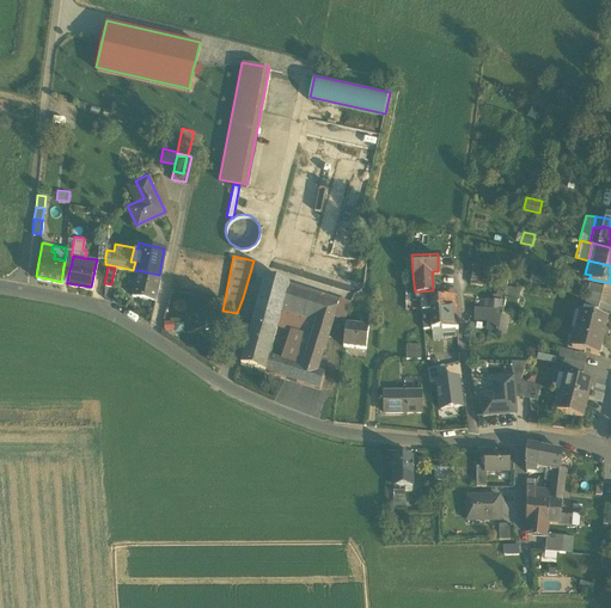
[(471,266),(470,275),(469,282),(481,283),(482,276),(484,276),(486,268),(471,266)]
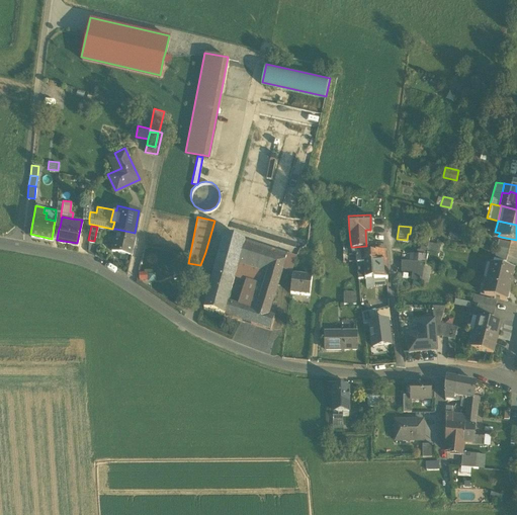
[(136,233),(135,233),(115,229),(111,248),(120,250),(127,252),(131,253),(136,233)]
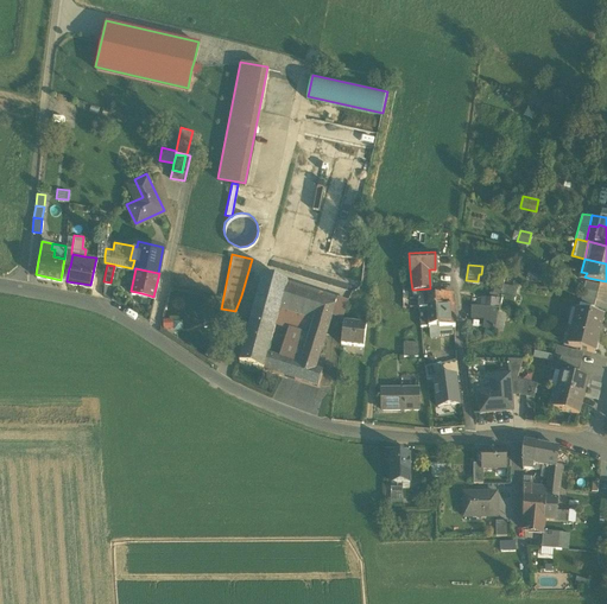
[(273,328),(276,318),(279,305),(286,280),(263,272),(252,312),(246,310),(242,324),(247,325),(250,319),(273,328)]
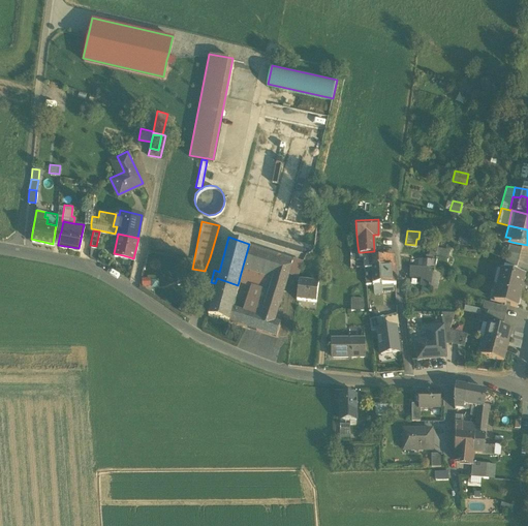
[(429,251),(435,252),(436,247),(437,241),(431,241),(429,251)]
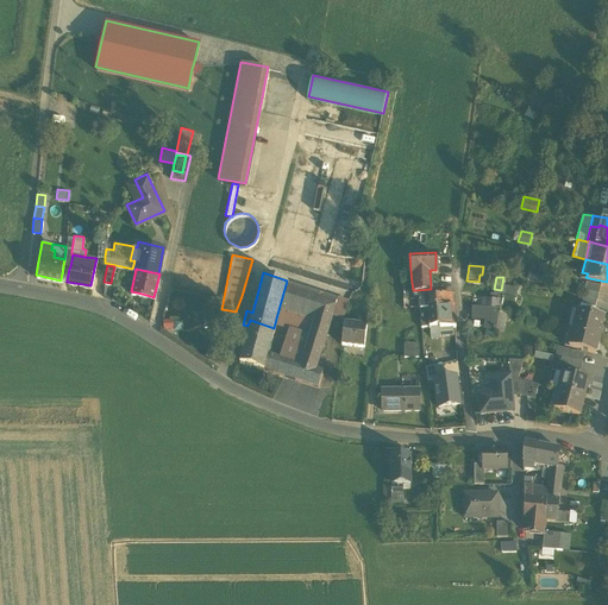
[(585,279),(583,288),(582,295),(580,302),(594,306),(595,297),(597,291),(599,283),(585,279)]
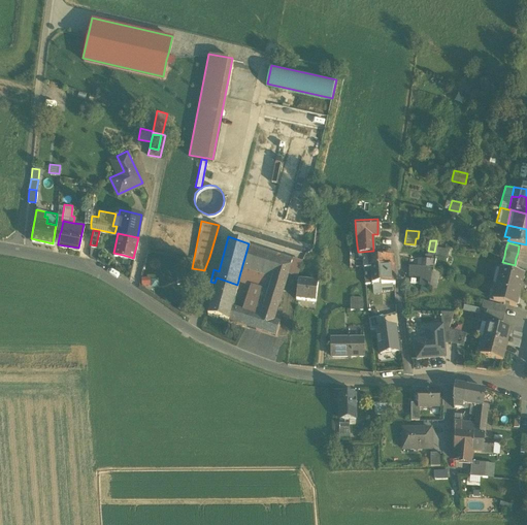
[(249,243),(242,265),(272,275),(285,280),(287,270),(291,257),(249,243)]
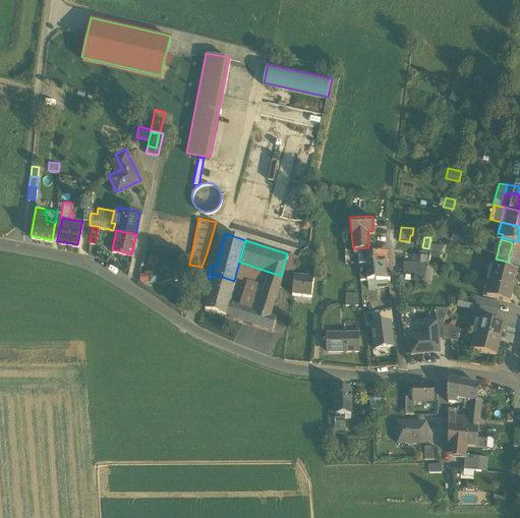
[(432,244),(429,243),(428,248),(428,250),(428,252),(440,254),(442,246),(432,244)]
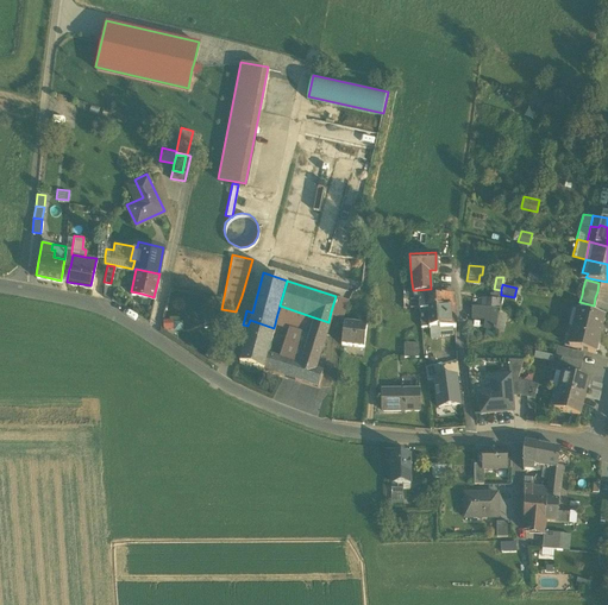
[(419,307),(434,306),(433,292),(431,294),(431,290),(431,289),(417,290),(418,296),(419,307)]
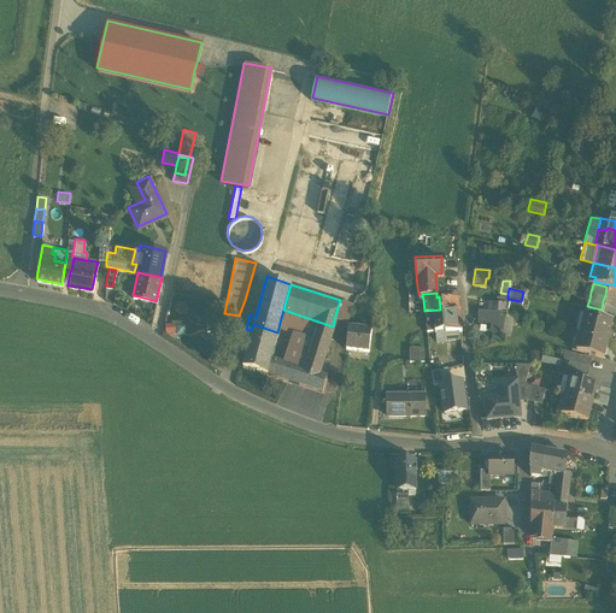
[(408,295),(408,310),(411,310),(411,300),(423,300),(422,294),(418,294),(408,295)]
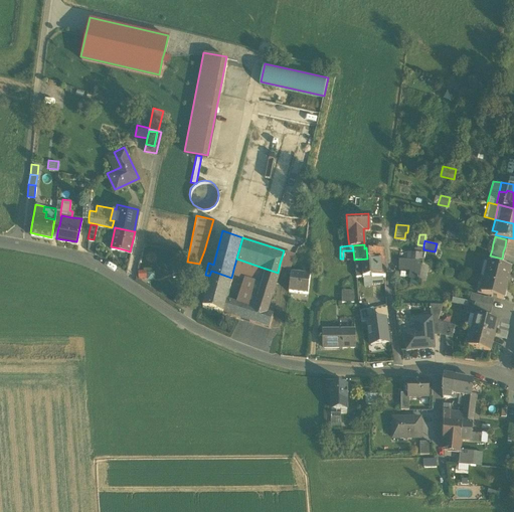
[(381,246),(366,247),(367,259),(370,259),(382,258),(381,246)]
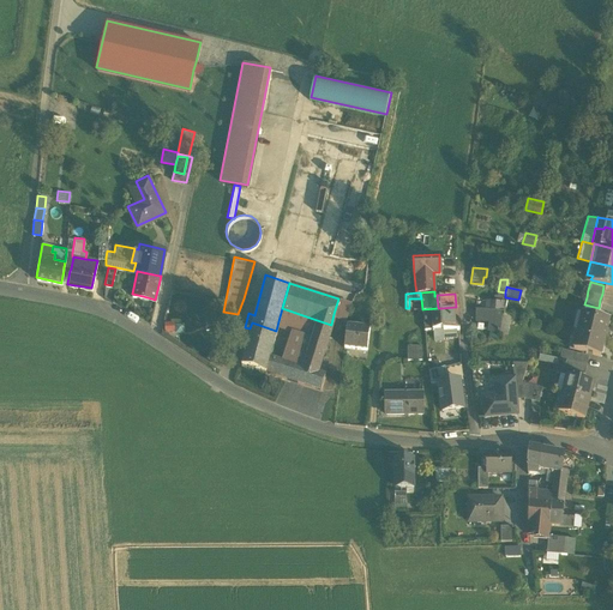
[(151,299),(143,296),(140,305),(150,306),(151,299)]
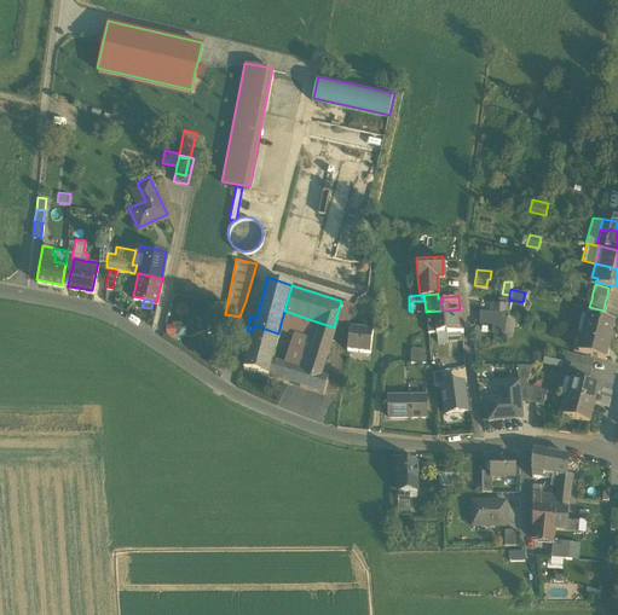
[(336,317),(347,320),(352,305),(341,301),(336,317)]
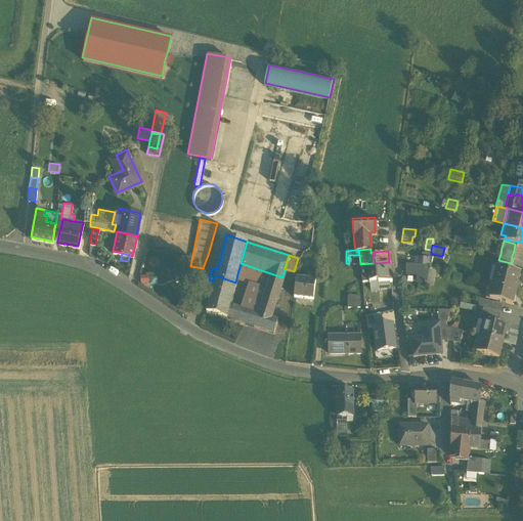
[(419,257),(413,256),(412,262),(429,263),(431,256),(419,255),(419,257)]
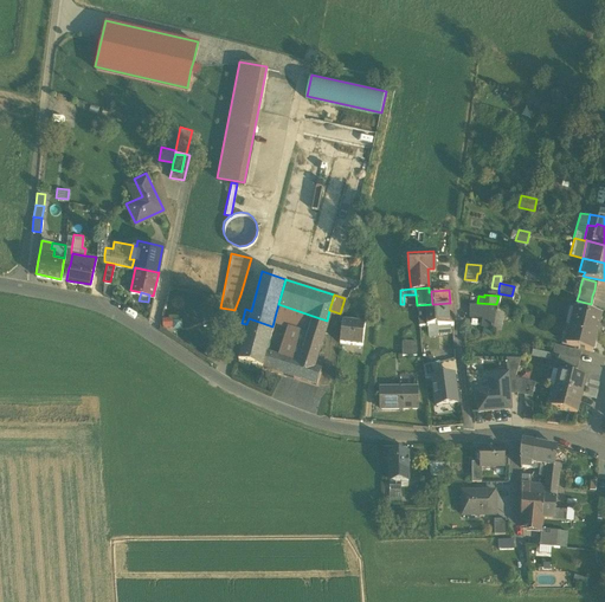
[(591,304),(577,301),(575,306),(577,308),(590,310),(591,304)]
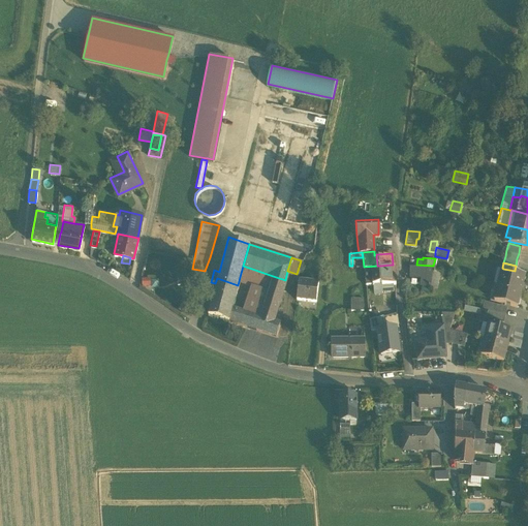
[(393,265),(380,266),(381,281),(381,283),(382,283),(393,282),(395,282),(393,265)]
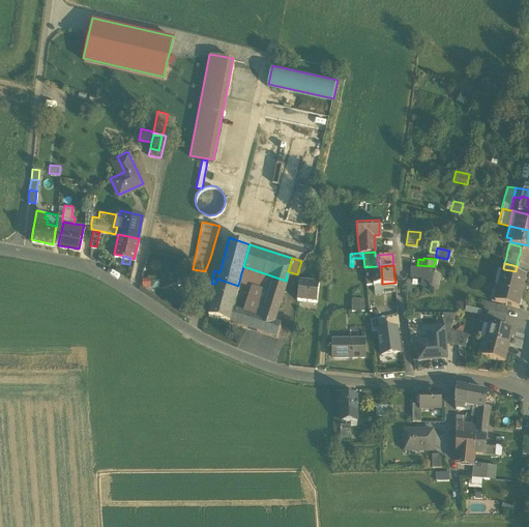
[(424,275),(423,284),(427,285),(430,285),(431,277),(432,277),(433,269),(434,266),(417,265),(416,272),(416,274),(424,275)]
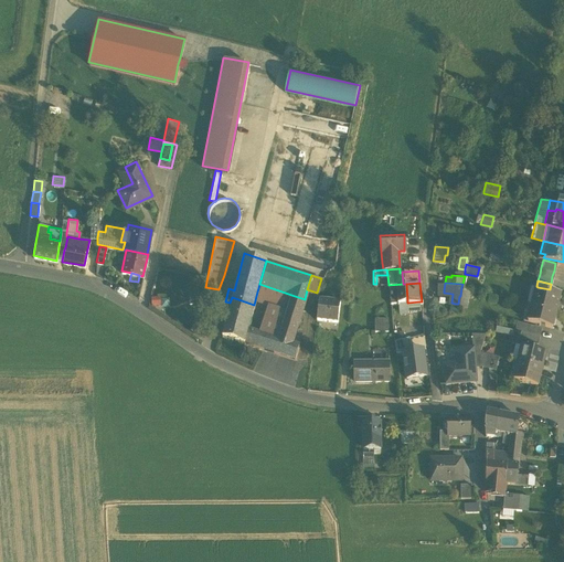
[(268,304),(286,309),(291,295),(259,284),(256,296),(258,296),(257,300),(268,304)]
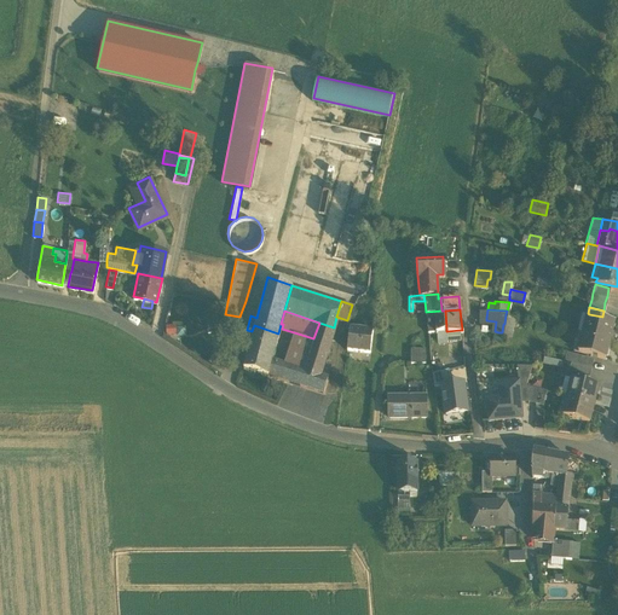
[(435,330),(446,329),(445,311),(442,311),(426,312),(427,331),(435,330)]
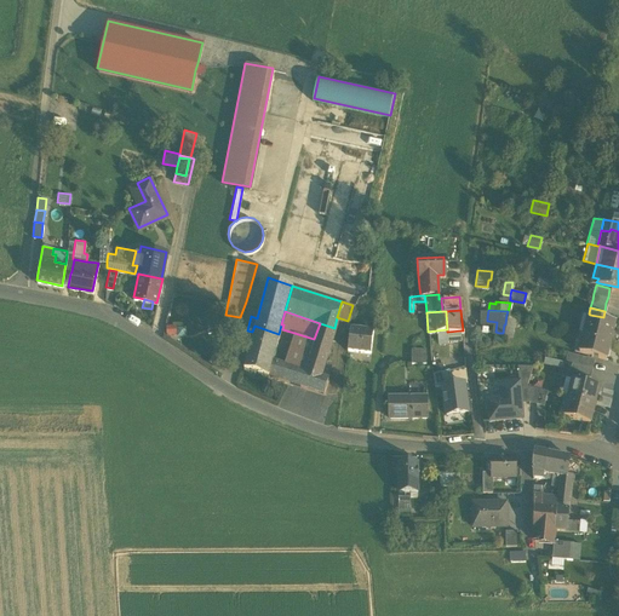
[(578,329),(583,332),(588,314),(582,312),(578,329)]
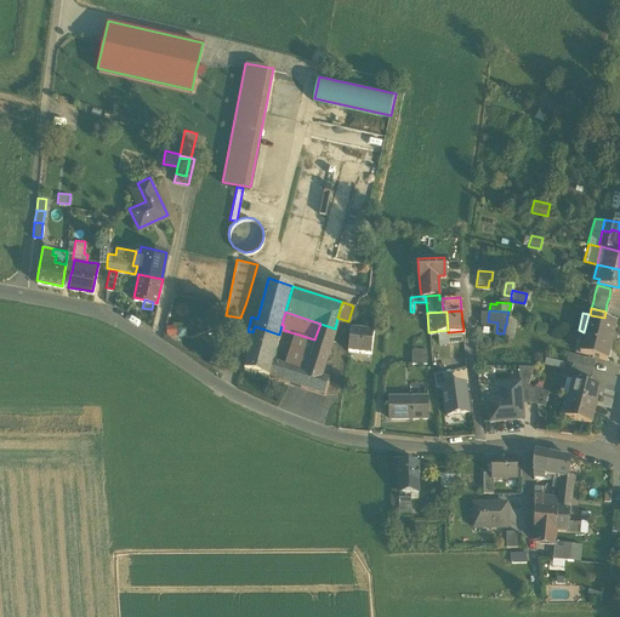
[(517,318),(507,315),(506,325),(505,325),(504,333),(513,336),(517,318)]
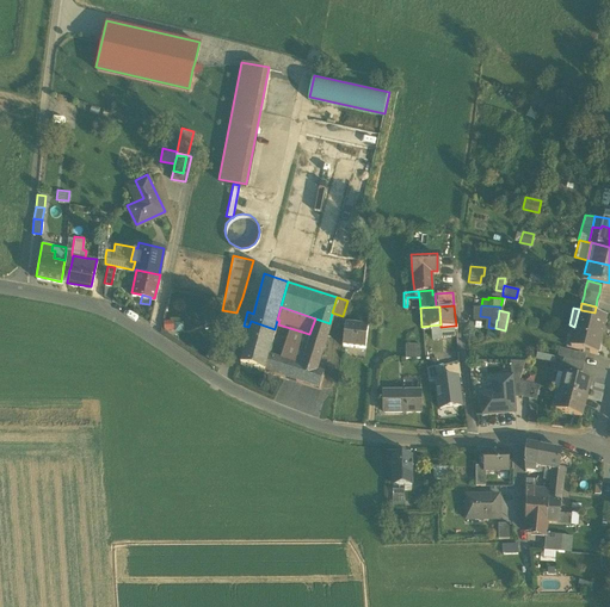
[(581,310),(578,327),(601,333),(605,315),(595,313),(581,310)]
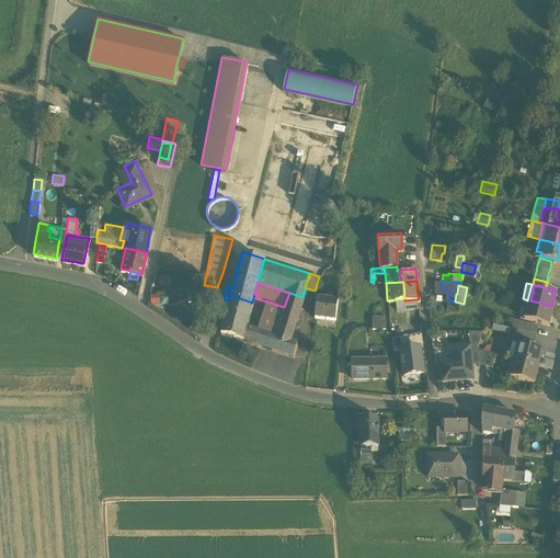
[(159,292),(149,293),(149,302),(159,302),(159,292)]
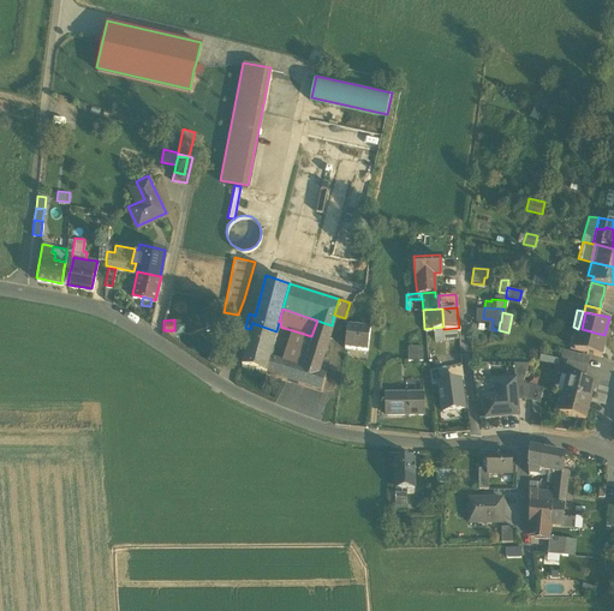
[(332,325),(317,321),(311,336),(302,366),(300,365),(297,379),(321,387),(325,373),(317,371),(319,365),(332,325)]
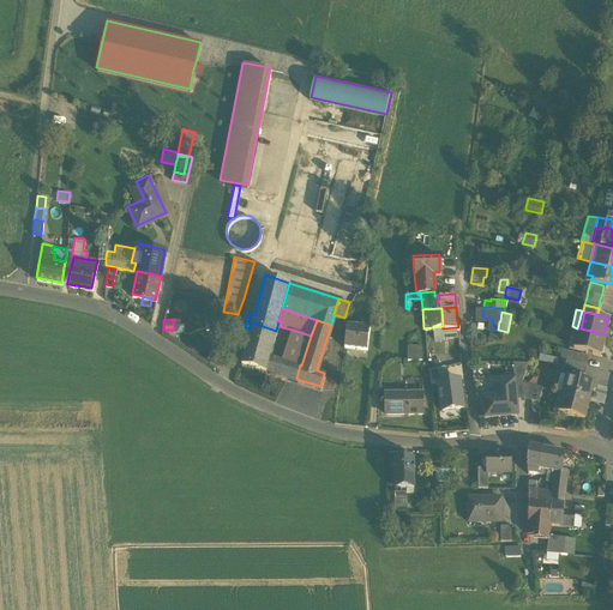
[(241,363),(265,370),(265,369),(269,355),(276,331),(252,322),(250,328),(241,363)]
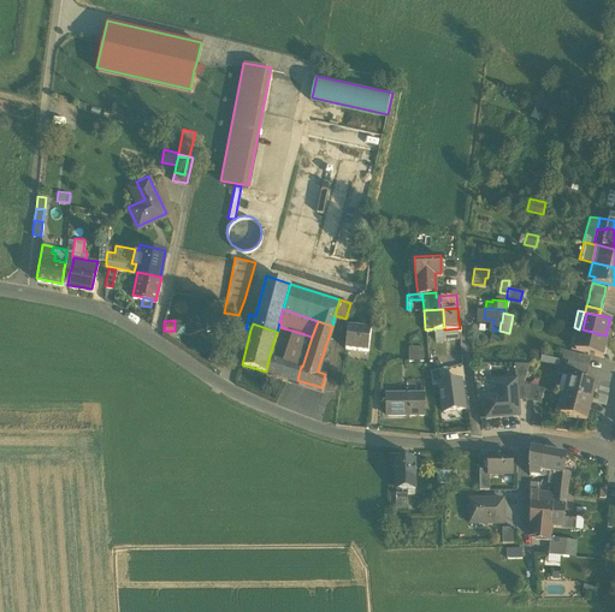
[(344,345),(367,349),(367,345),(370,326),(368,326),(347,324),(344,345)]
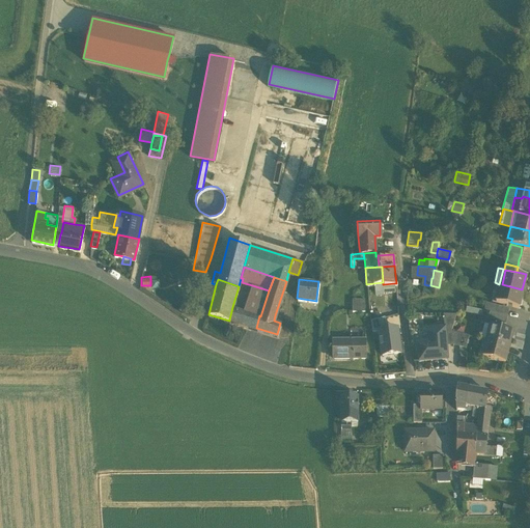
[(384,284),(383,284),(383,282),(373,283),(374,294),(384,294),(384,292),(384,284)]
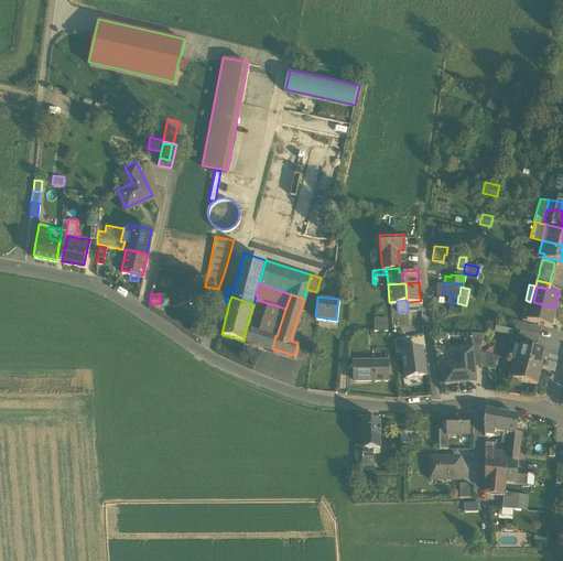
[(550,325),(554,308),(533,302),(529,320),(550,325)]
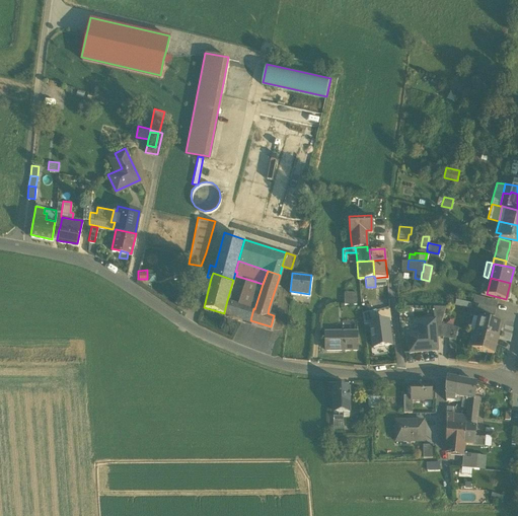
[(245,306),(253,308),(254,309),(263,284),(246,279),(238,304),(245,306)]
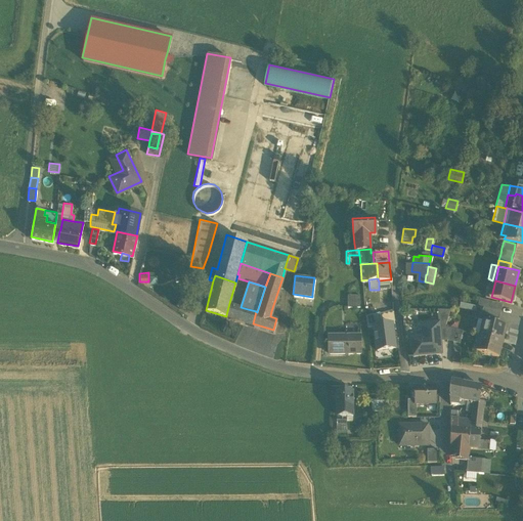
[(359,306),(359,294),(347,294),(347,306),(359,306)]
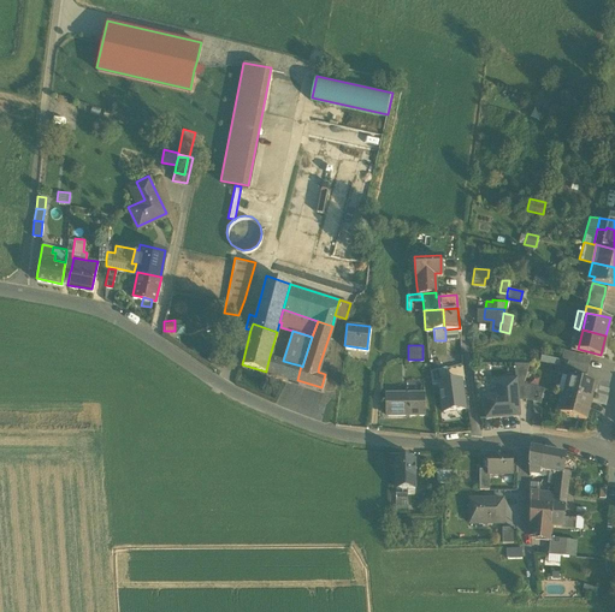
[(223,358),(211,350),(205,357),(217,366),(223,358)]
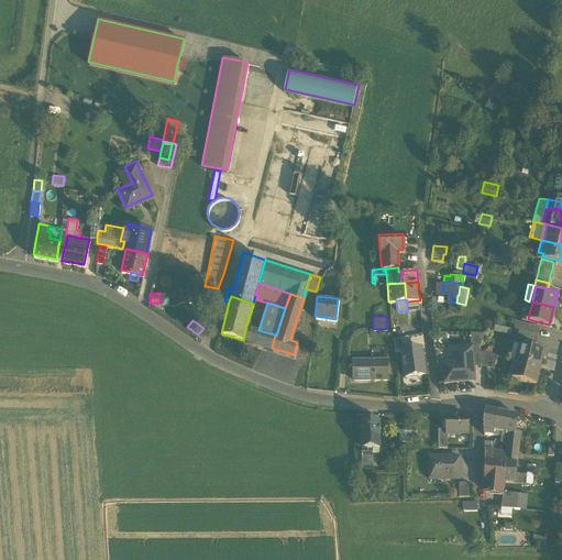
[(515,320),(513,328),(510,335),(510,338),(518,339),(517,342),(519,342),(521,343),(530,346),(531,340),(535,341),(537,333),(539,326),(515,320)]
